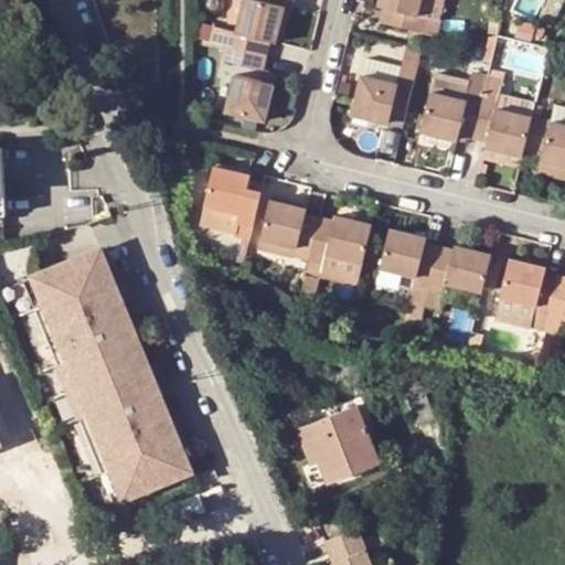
[(276,41),(285,6),(263,0),(246,0),(240,31),(215,24),(211,41),(227,45),(260,53),(264,38),(272,40),(276,41)]
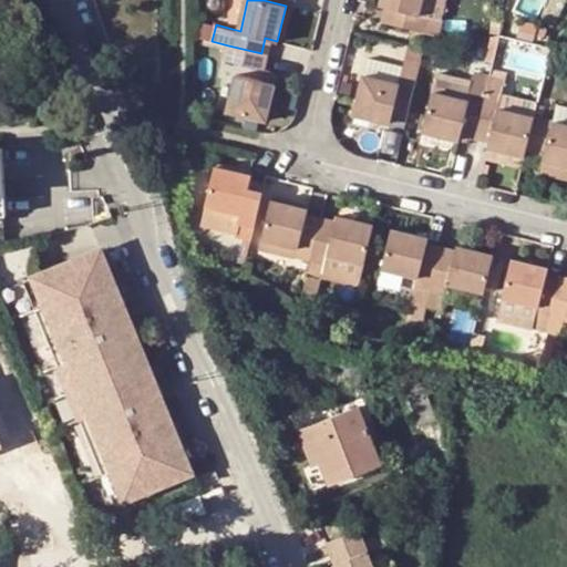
[(420,0),(381,0),(381,2),(383,2),(389,3),(390,22),(441,35),(445,18),(418,12),(420,0)]
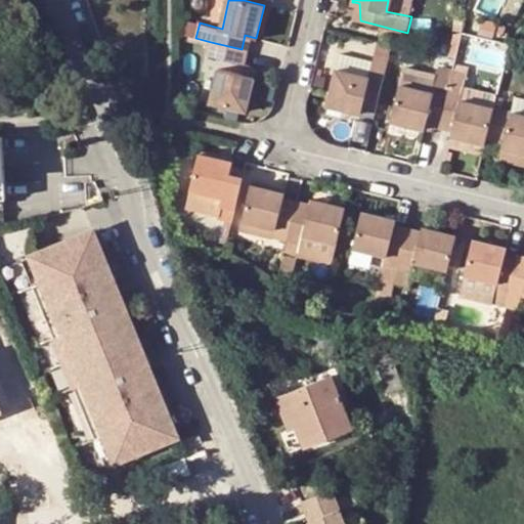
[(359,3),(354,2),(350,18),(360,20),(359,3)]
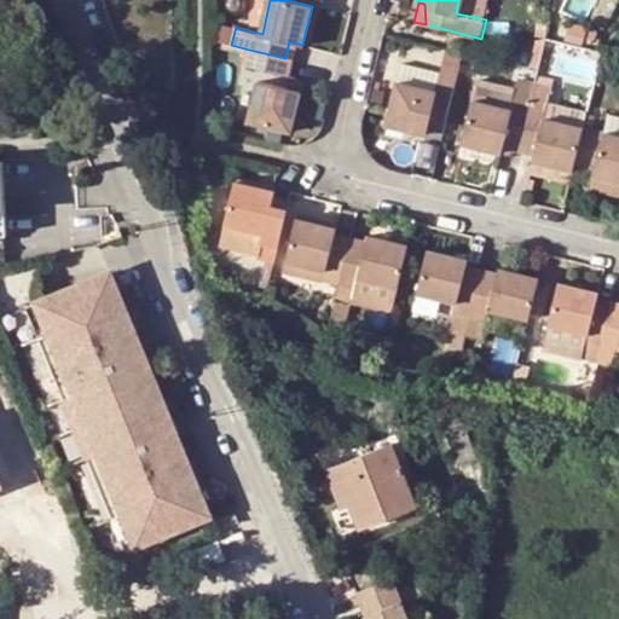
[(463,142),(504,151),(505,146),(505,137),(522,140),(539,73),(548,38),(537,40),(527,77),(520,75),(518,87),(481,76),(463,142)]
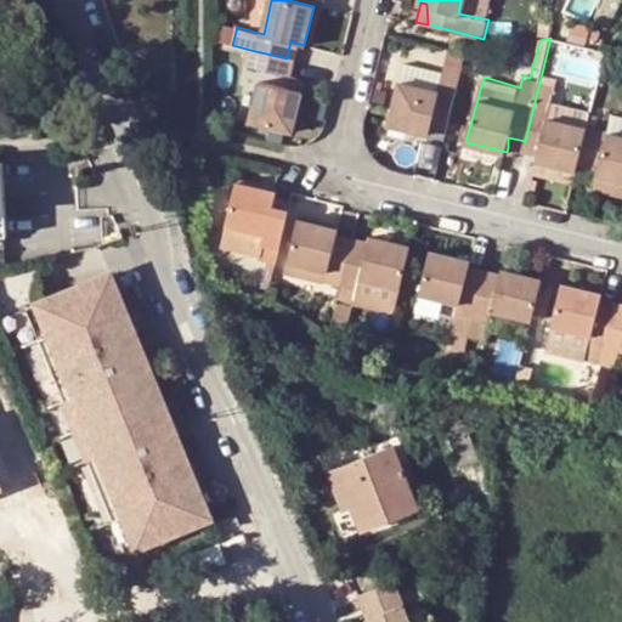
[(287,58),(295,61),(299,44),(290,41),(287,58)]
